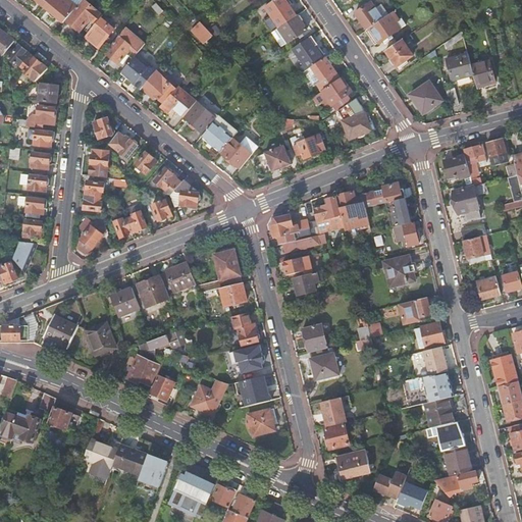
[(68,0),(49,0),(44,7),(56,16),(56,17),(56,18),(57,20),(58,21),(59,21),(61,22),(62,22),(63,22),(63,23),(66,20),(77,7),(68,0)]
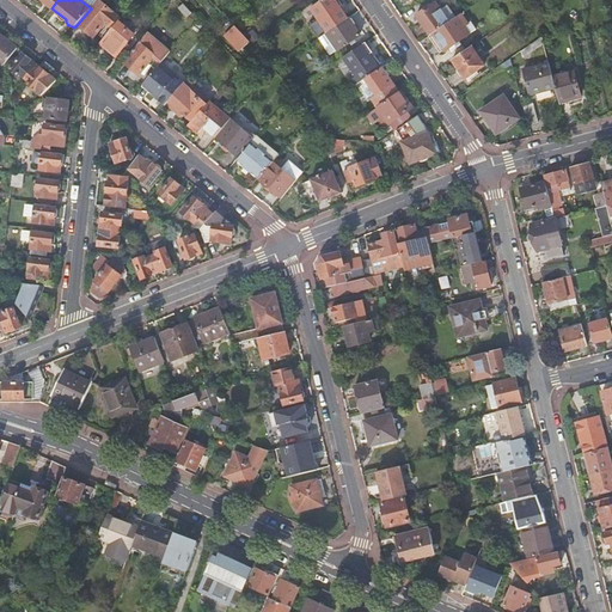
[(118,22),(121,18),(99,0),(97,0),(91,8),(78,24),(93,37),(105,23),(112,29),(118,22)]
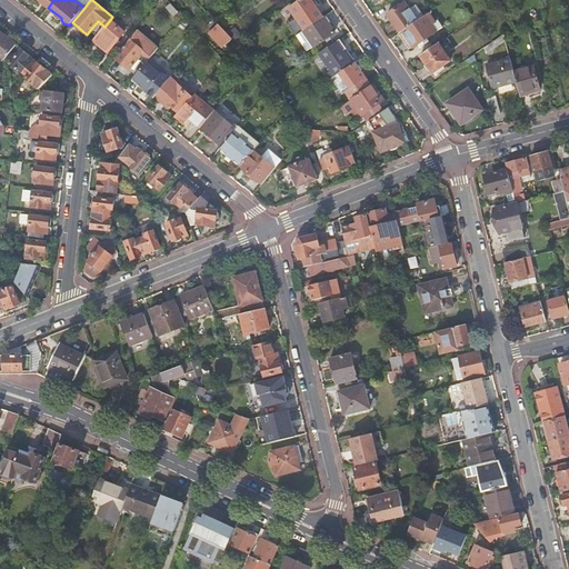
[(311,0),(300,0),(290,8),(305,30),(323,17),(311,0)]
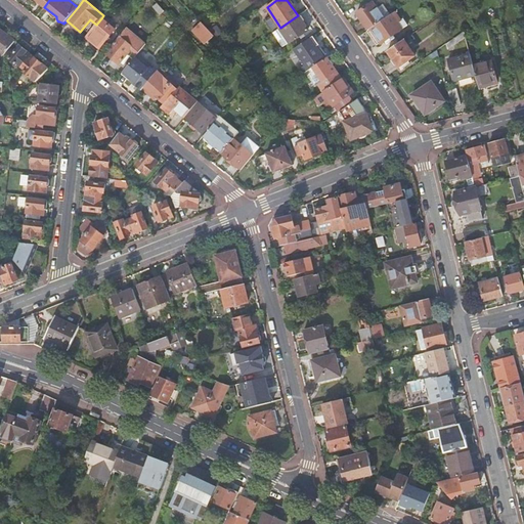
[(357,13),(368,31),(370,29),(393,13),(391,10),(382,16),(373,2),(357,13)]
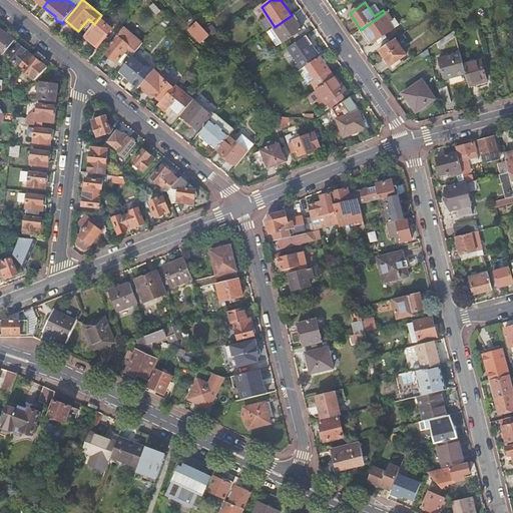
[(393,20),(387,12),(385,13),(363,28),(373,42),(373,43),(382,37),(385,34),(394,28),(390,22),(393,20)]
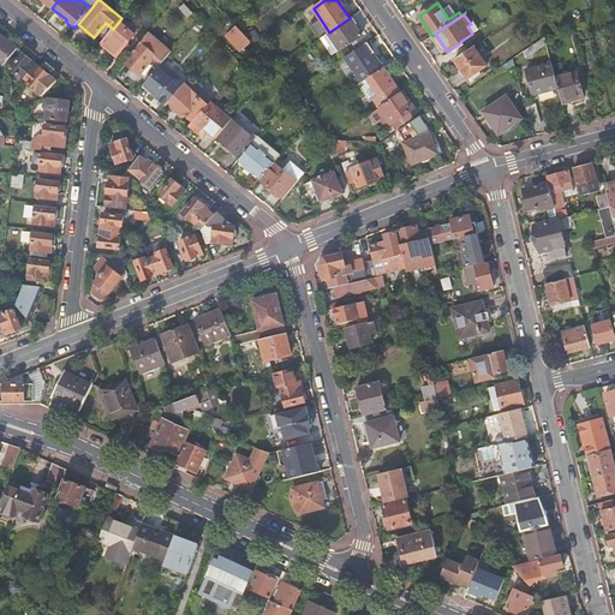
[(329,33),(328,34),(340,51),(363,36),(351,18),(350,18),(329,33)]
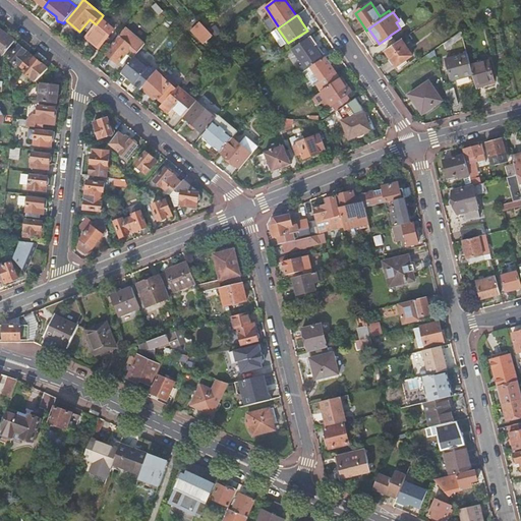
[(101,18),(96,24),(85,37),(99,48),(117,25),(112,21),(109,24),(101,18)]
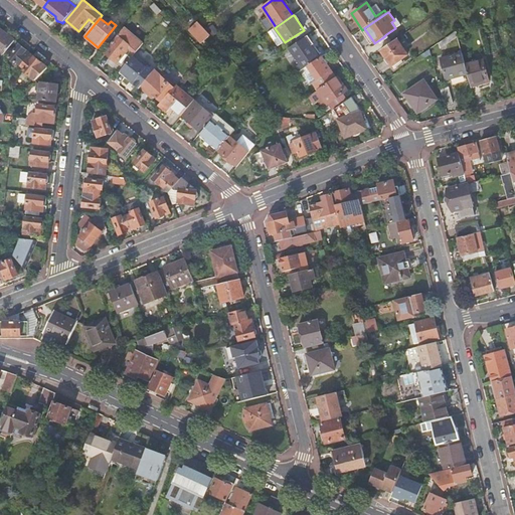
[(211,35),(198,21),(189,29),(202,43),(211,35)]
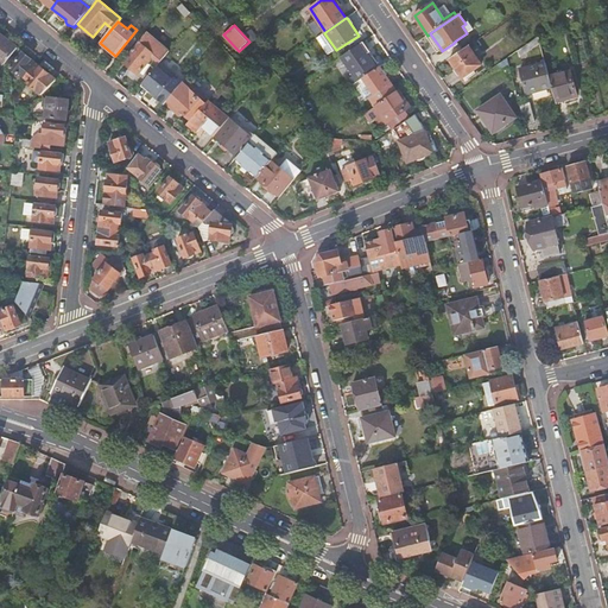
[(0,62),(4,65),(18,49),(0,33),(0,62)]
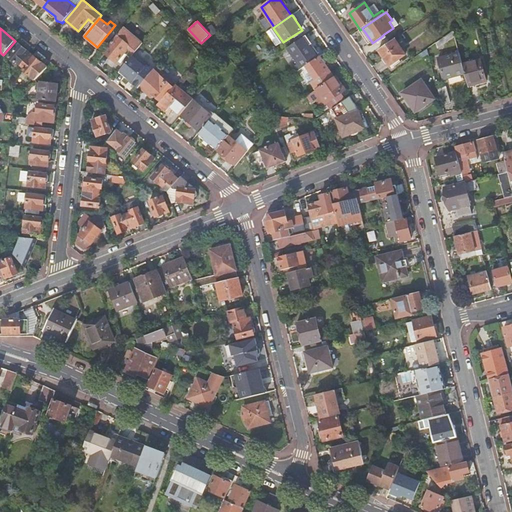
[(130,46),(116,35),(103,51),(116,62),(130,46)]
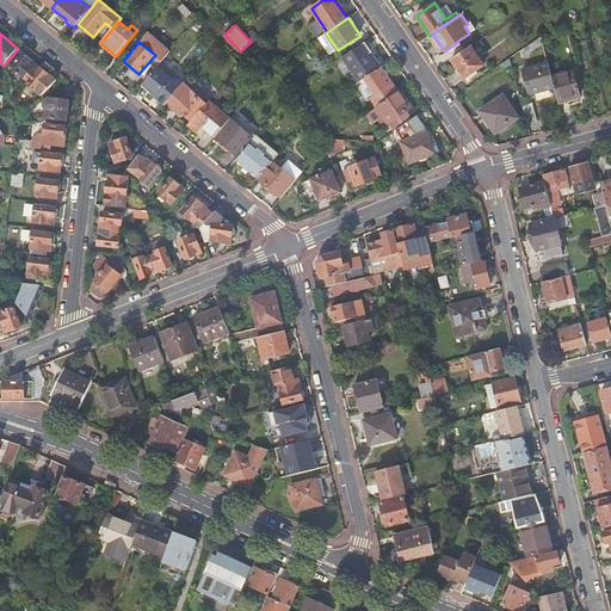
[(365,43),(344,57),(357,78),(352,80),(356,86),(365,79),(378,69),(369,55),(372,53),(365,43)]
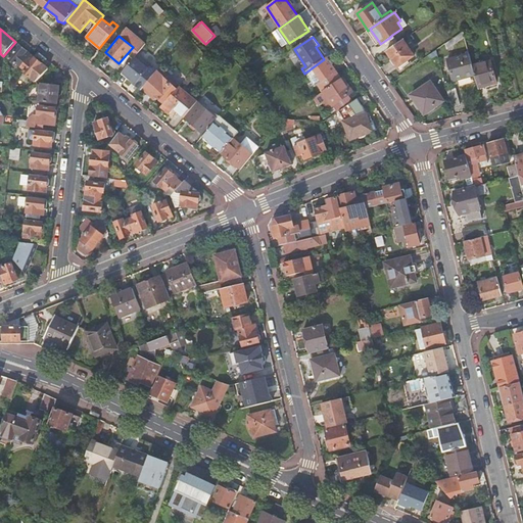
[(415,55),(403,40),(387,51),(398,66),(415,55)]
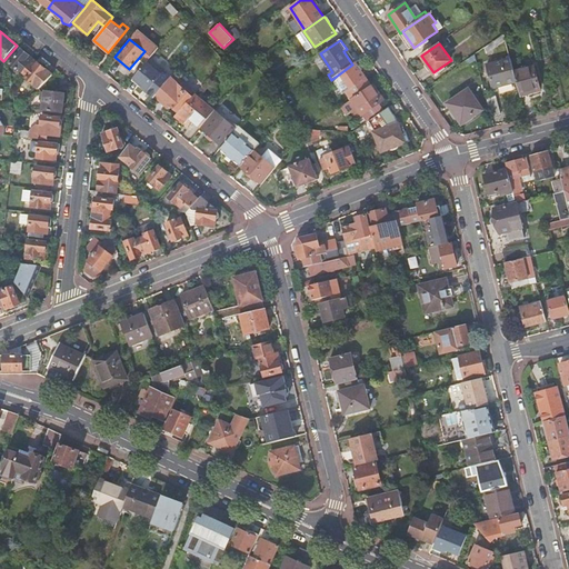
[(19,69),(23,72),(33,60),(21,50),(9,65),(17,71),(19,69)]
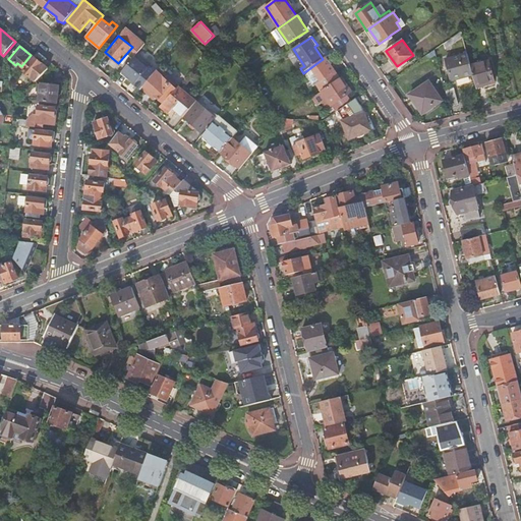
[(471,65),(468,53),(447,59),(452,79),(473,74),(471,65)]
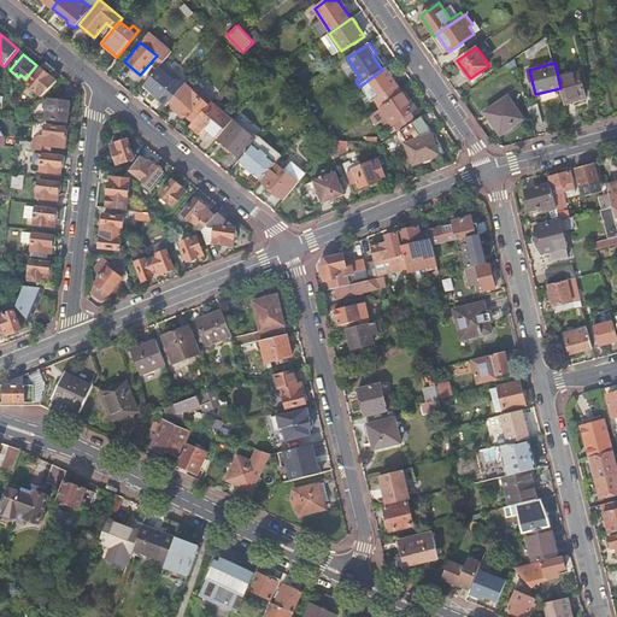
[(36,65),(25,78),(30,83),(29,84),(42,97),(57,82),(36,65)]
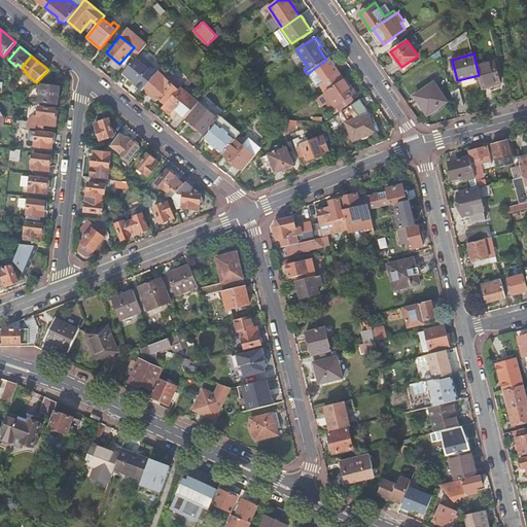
[(149,70),(135,58),(124,72),(138,83),(149,70)]
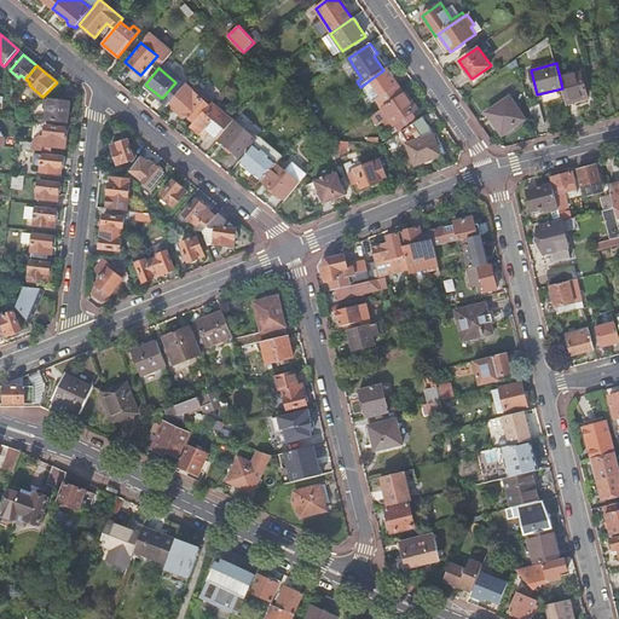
[(387,68),(383,70),(370,80),(387,104),(404,93),(387,68)]
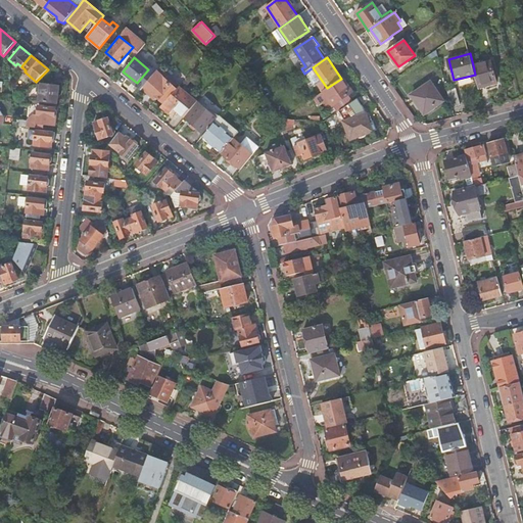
[(475,75),(479,89),(497,84),(491,60),(473,65),(475,75)]
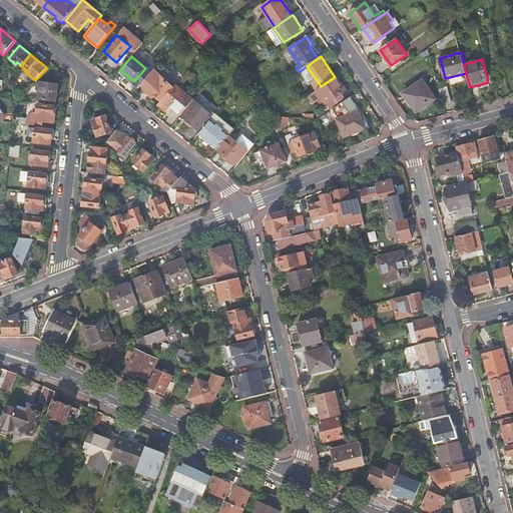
[(160,100),(161,100),(173,88),(175,85),(176,85),(168,78),(162,78),(160,76),(163,73),(156,66),(140,86),(151,97),(154,94),(154,95),(154,96),(155,97),(155,98),(156,99),(158,99),(159,100),(160,100)]
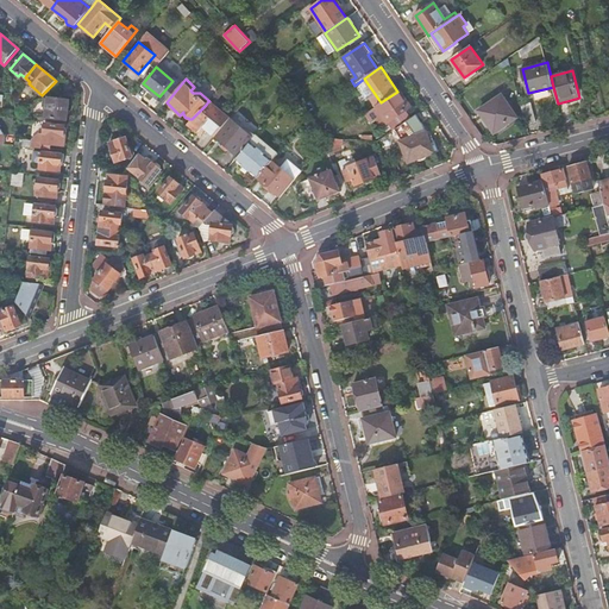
[(376,106),(365,113),(371,121),(376,119),(382,114),(387,123),(388,124),(406,111),(409,108),(405,101),(407,100),(400,90),(397,92),(381,102),(376,106)]
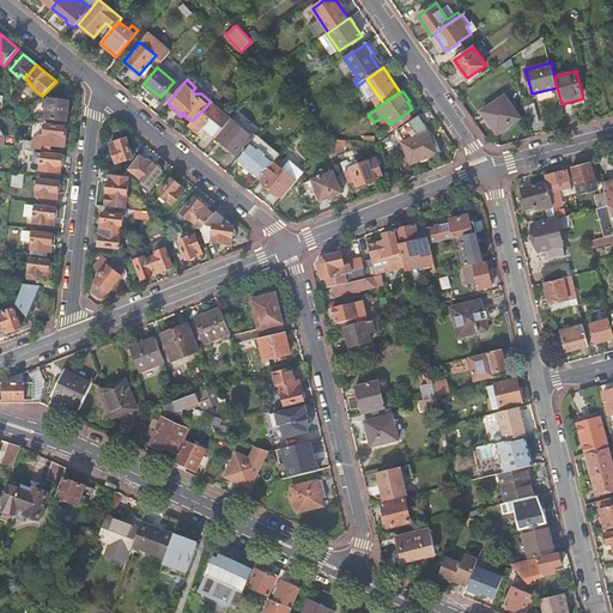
[(505,96),(483,111),(497,134),(520,119),(505,96)]
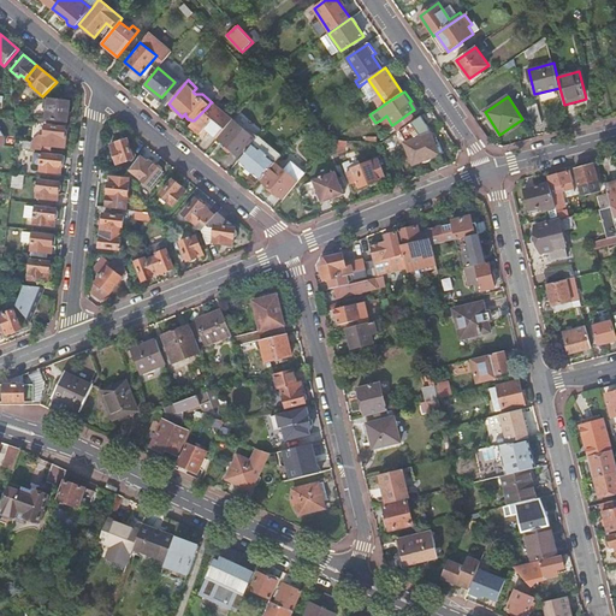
[(49,100),(47,118),(67,122),(70,102),(49,100)]
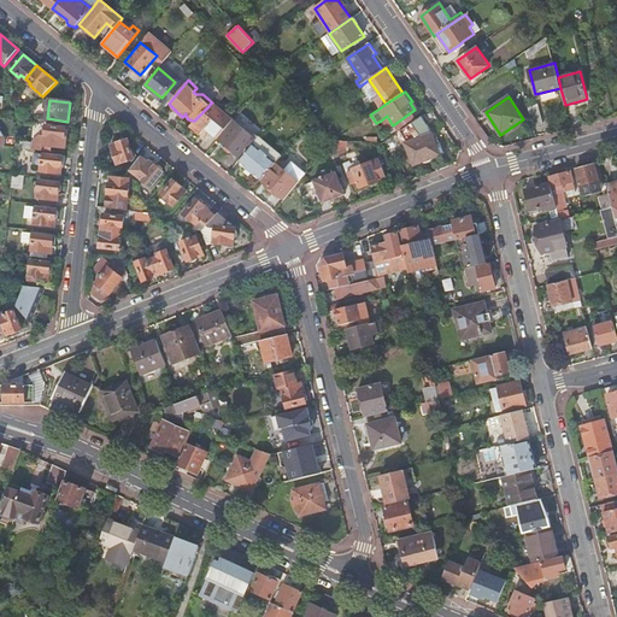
[(233,121),(211,103),(209,106),(194,121),(189,125),(200,134),(206,128),(218,137),(233,121)]
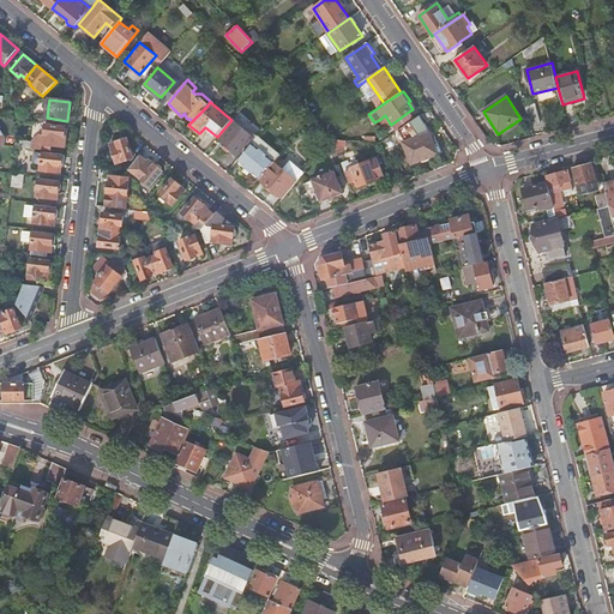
[(535,104),(525,107),(530,126),(541,124),(535,104)]
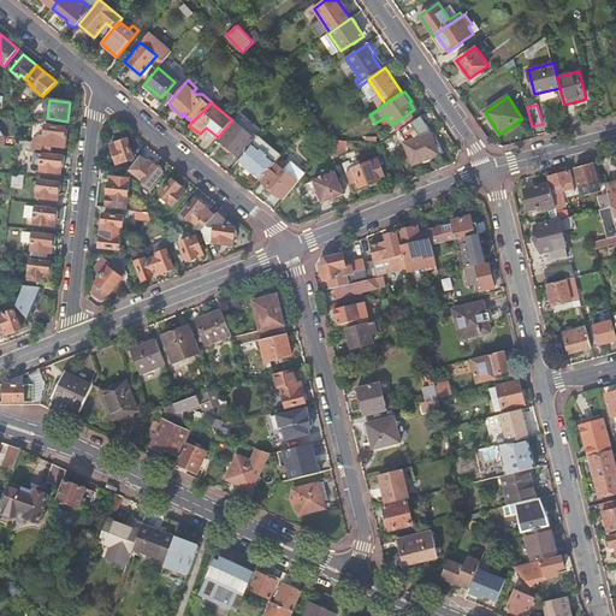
[(410,112),(392,125),(396,130),(397,132),(415,120),(410,112)]
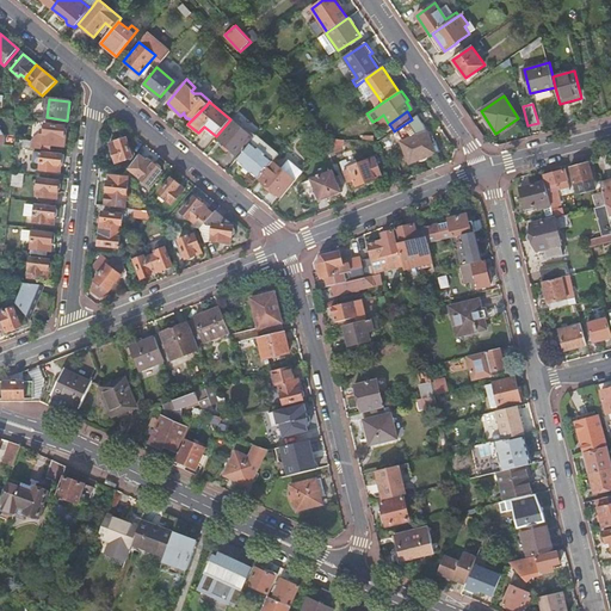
[(383,127),(388,123),(383,115),(377,119),(383,127)]
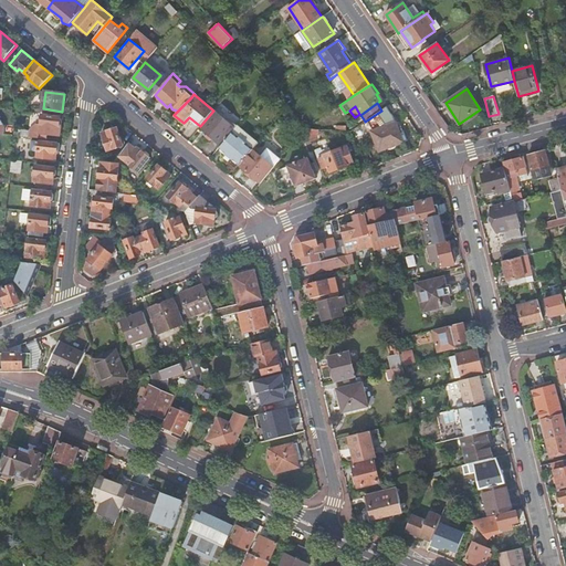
[(213,111),(200,126),(221,144),(232,130),(234,128),(215,109),(213,111)]
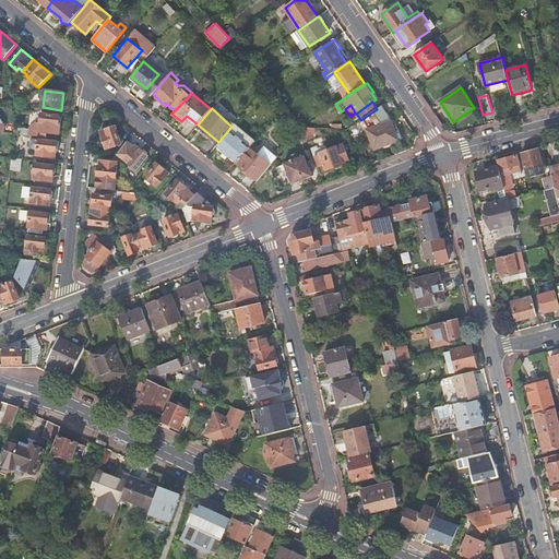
[(31,128),(30,135),(39,137),(48,138),(49,132),(60,134),(61,126),(59,125),(61,122),(61,118),(60,117),(60,116),(43,114),(42,122),(37,122),(31,128)]
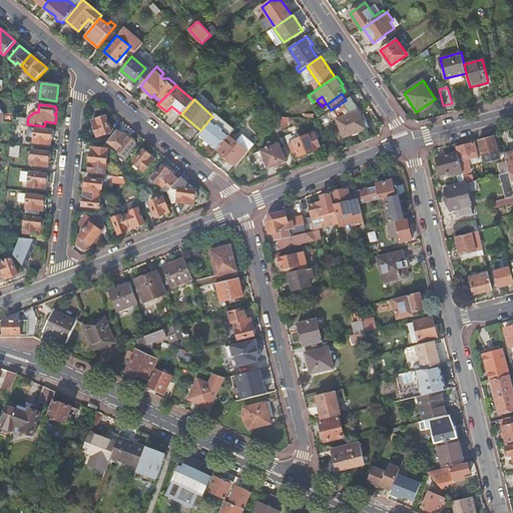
[(322,116),(331,110),(330,108),(326,111),(323,109),(319,112),(322,116)]
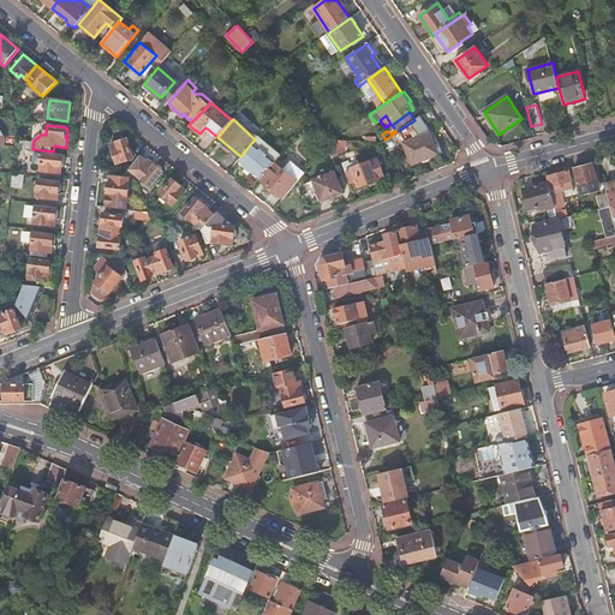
[(439,153),(434,141),(430,132),(404,143),(412,165),(440,154),(439,153)]
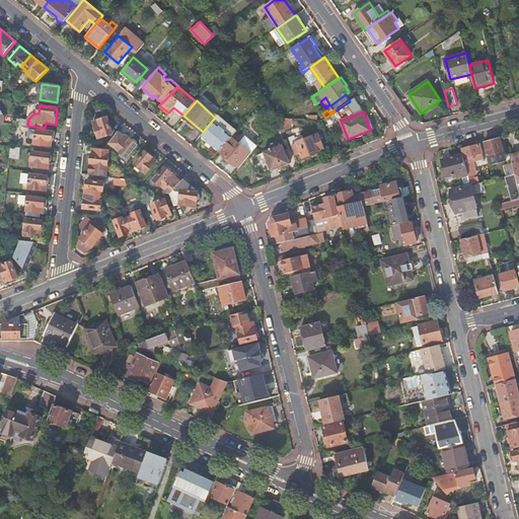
[(99,120),(94,122),(99,138),(116,133),(113,125),(110,125),(107,117),(106,118),(105,117),(100,118),(99,120)]
